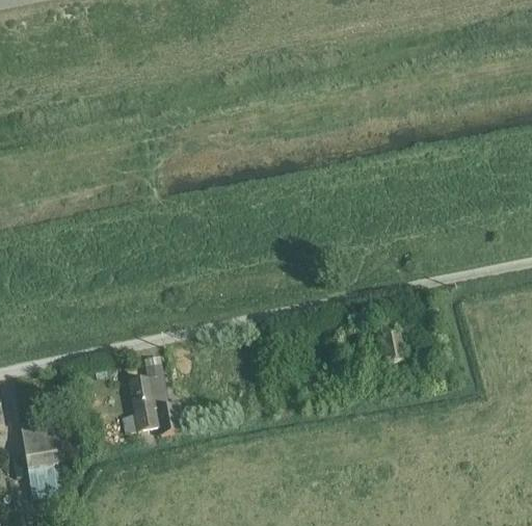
[(403,332),(378,336),(387,377),(410,373),(410,372),(418,371),(417,362),(407,363),(403,332)]
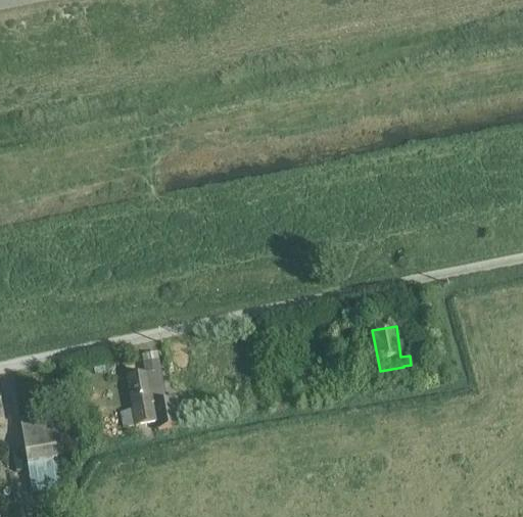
[(146,374),(160,371),(157,349),(142,353),(146,372),(146,374)]
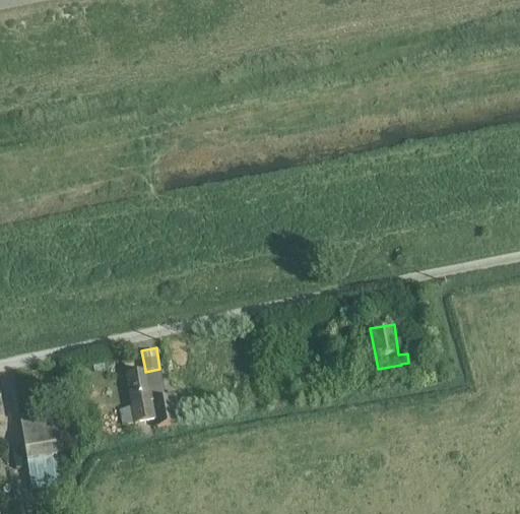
[(132,404),(135,420),(155,415),(157,425),(179,421),(173,388),(163,391),(159,369),(145,372),(145,370),(126,373),(132,404)]
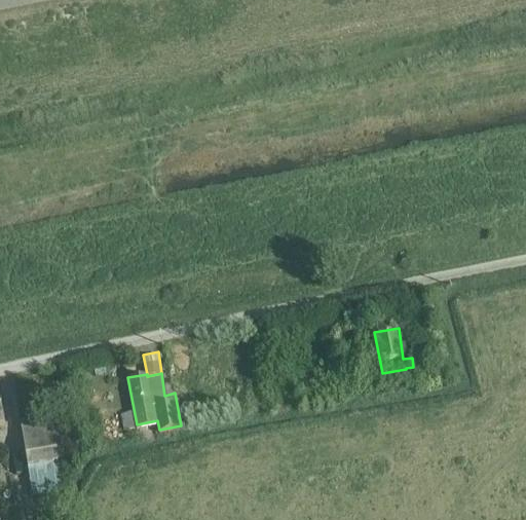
[(137,424),(134,409),(121,412),(124,428),(137,424)]
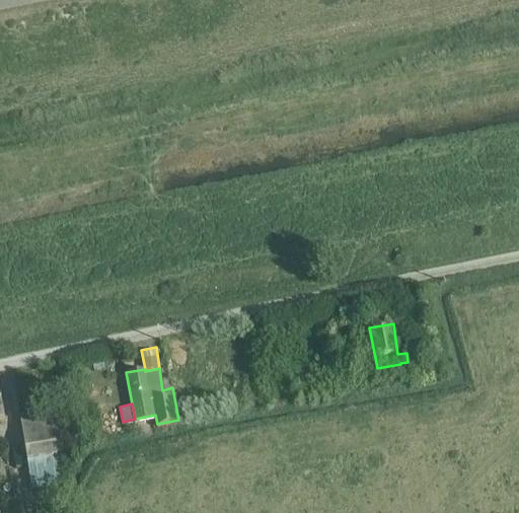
[(63,406),(19,413),(31,487),(63,482),(61,467),(64,467),(62,453),(66,452),(63,406)]
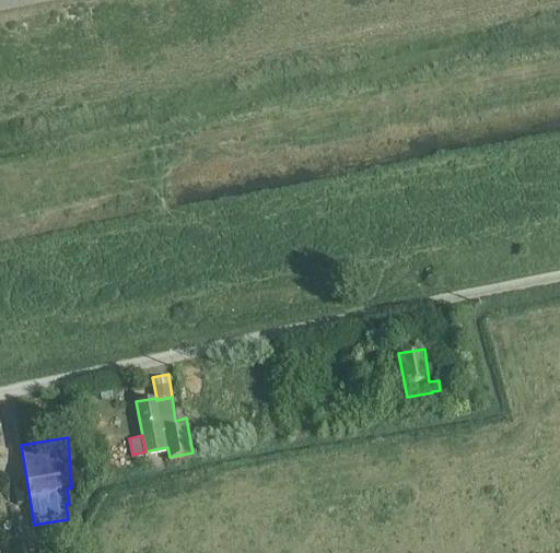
All buildings are outlined.
